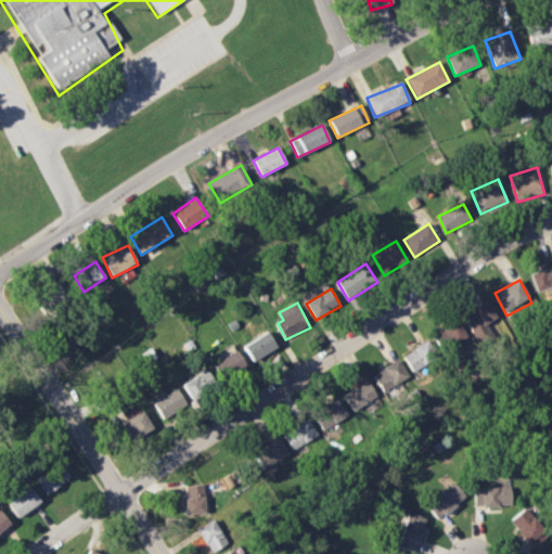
[(489,325),(498,321),(490,304),(465,314),(477,342),(493,335),(489,325)]
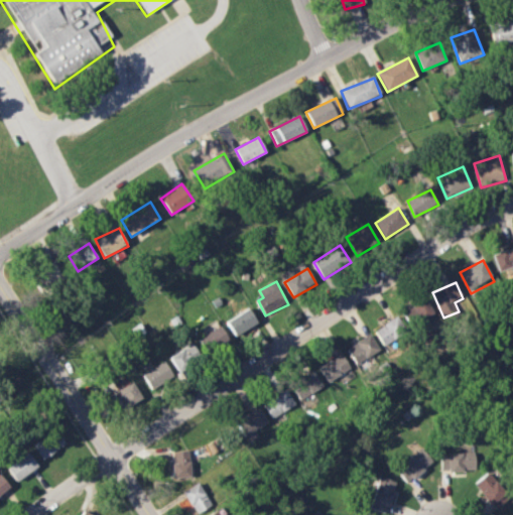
[(417,331),(437,318),(426,299),(406,310),(417,331)]
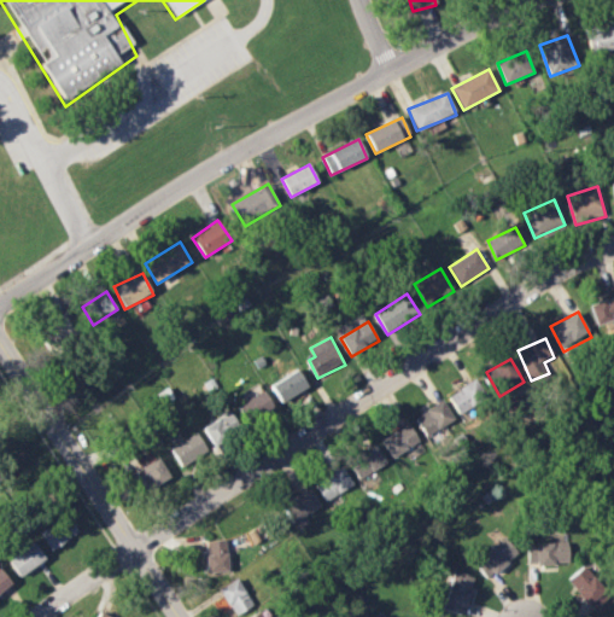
[(272,386),(282,403),(309,388),(298,370),(272,386)]
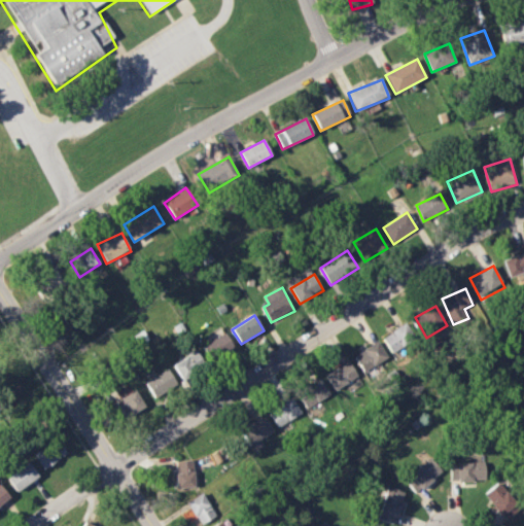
[(384,337),(393,355),(418,342),(409,324),(384,337)]
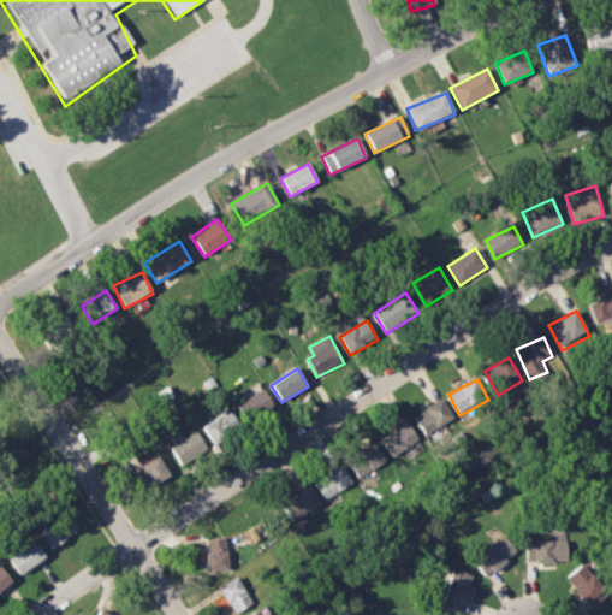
[(249,424),(275,407),(263,389),(238,406),(249,424)]
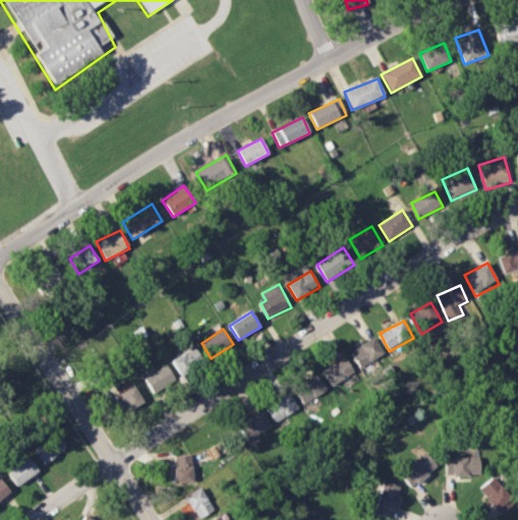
[(361,368),(385,355),(375,338),(351,352),(361,368)]
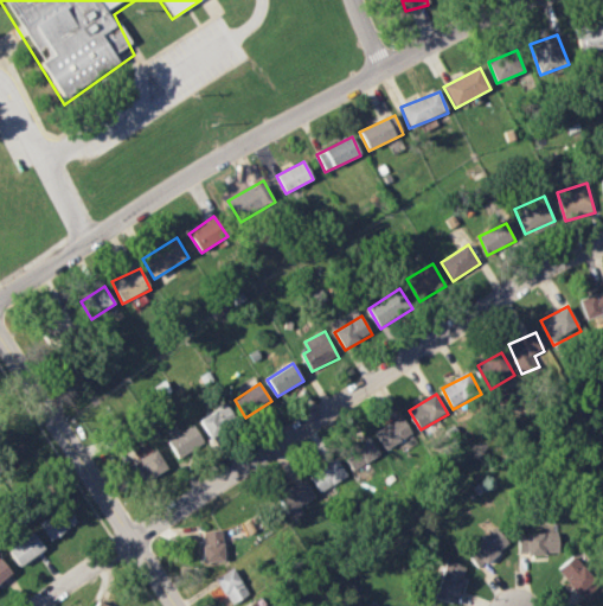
[(238,422),(226,403),(200,421),(212,440),(238,422)]
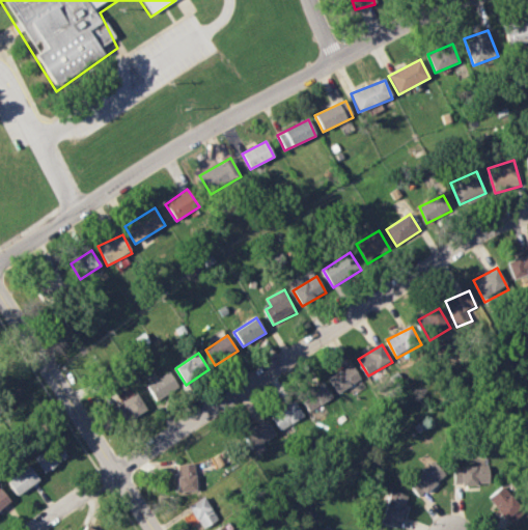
[(339,396),(363,383),(353,365),(329,379),(339,396)]
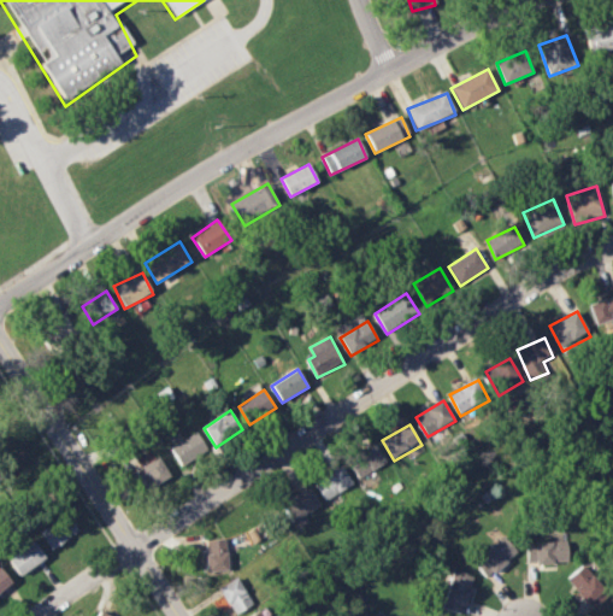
[(211,452),(198,433),(172,449),(184,469),(211,452)]
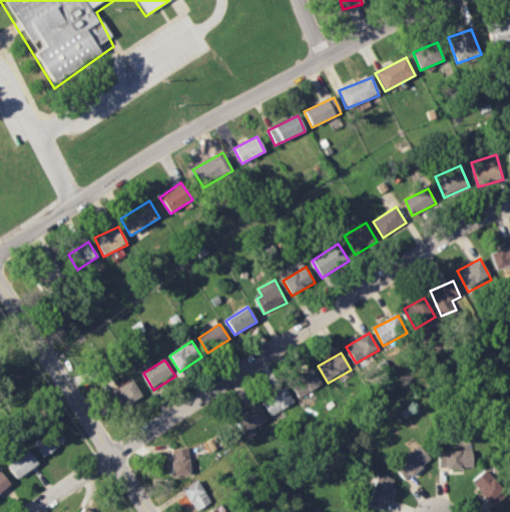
[(300,399),(323,386),(314,369),(291,382),(300,399)]
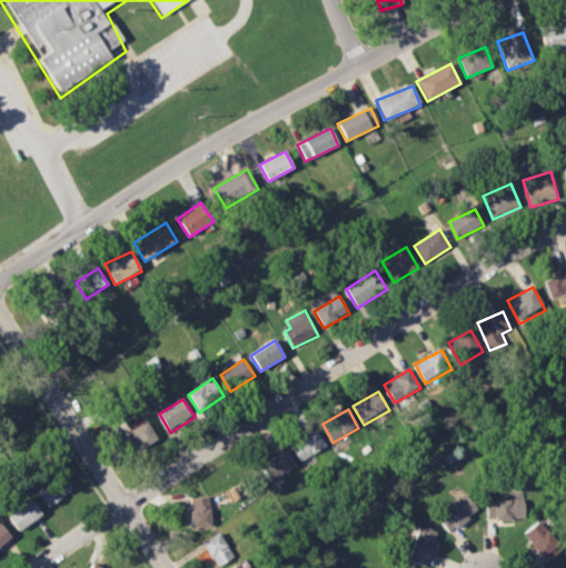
[(159,440),(146,421),(122,437),(135,456),(159,440)]
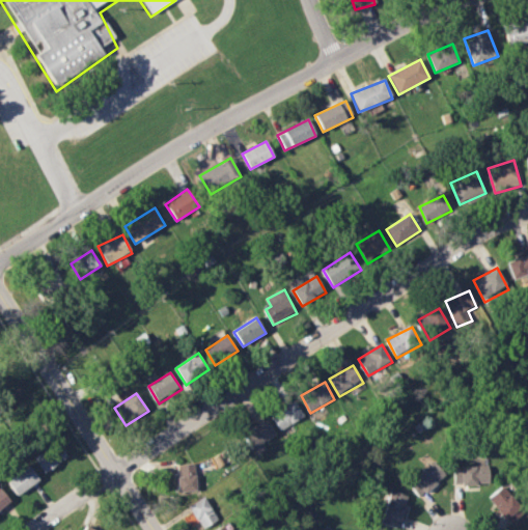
[(281,430),(305,419),(298,402),(273,414),(281,430)]
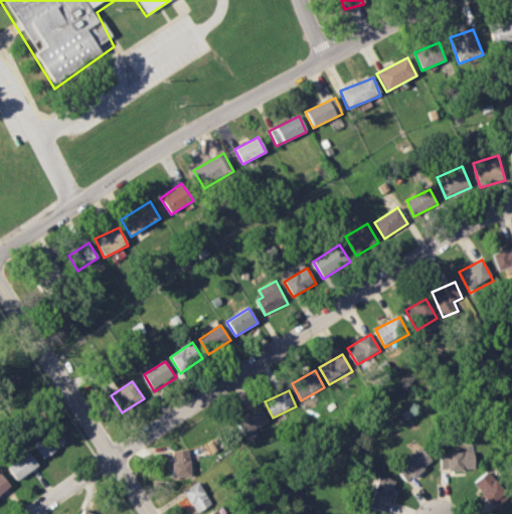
[(237,419),(244,436),(269,424),(261,408),(237,419)]
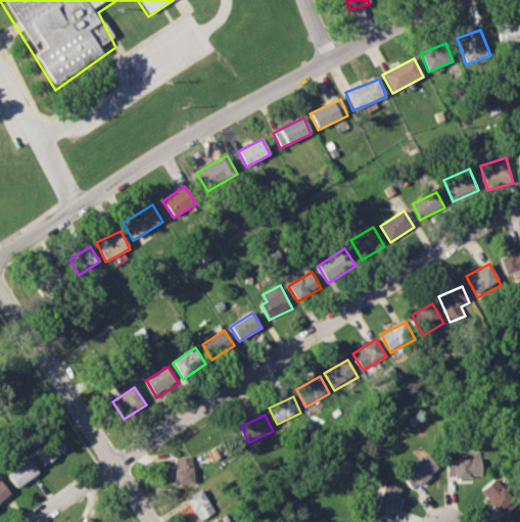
[(43,466),(67,452),(59,437),(35,452),(43,466)]
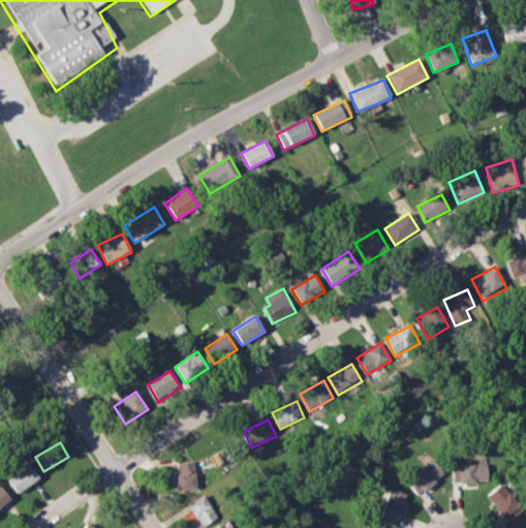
[(420,496),(444,472),(433,460),(408,484),(420,496)]
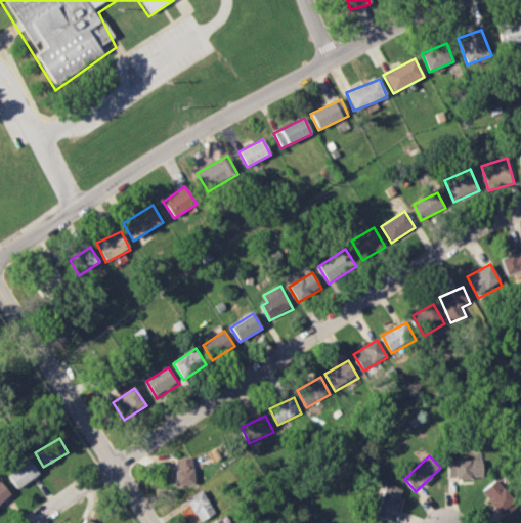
[(176,460),(177,487),(196,487),(194,460),(176,460)]
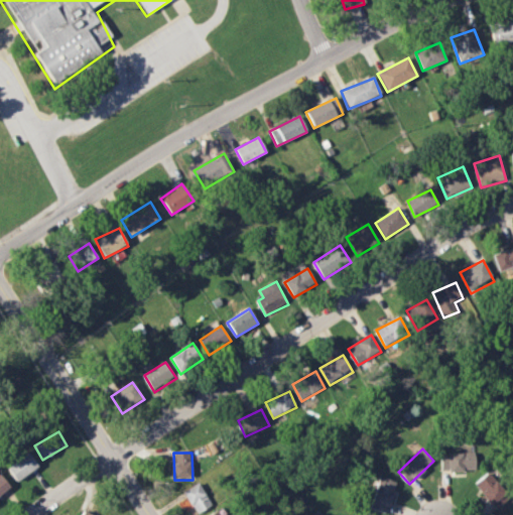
[(442,472),(476,471),(476,454),(442,455),(442,472)]
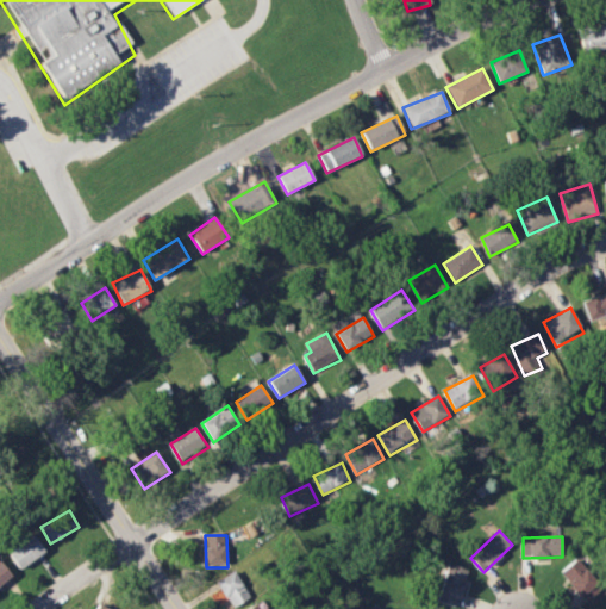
[(45,553),(35,538),(10,554),(20,570),(45,553)]
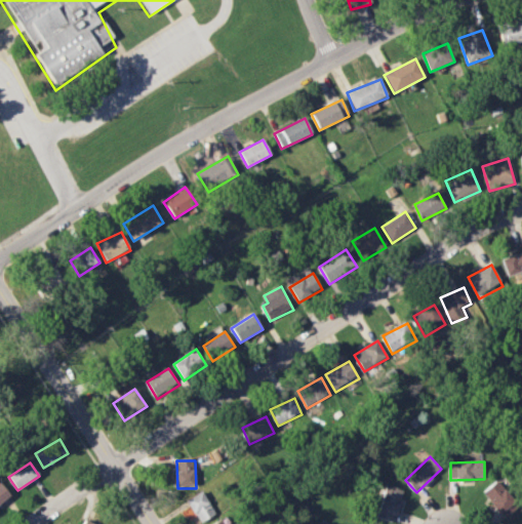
[(504,519),(519,508),(499,481),(484,491),(504,519)]
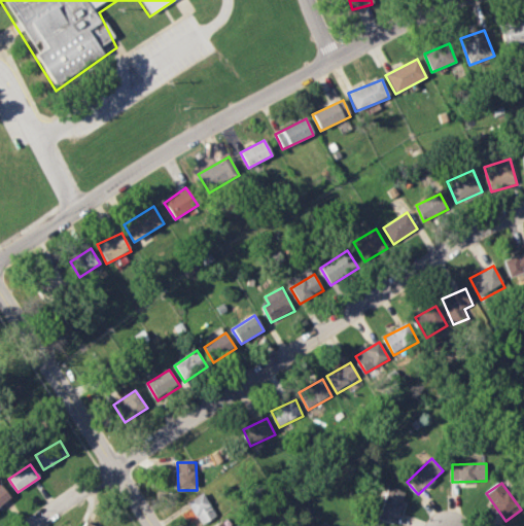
[(0,506),(11,498),(0,485),(0,506)]
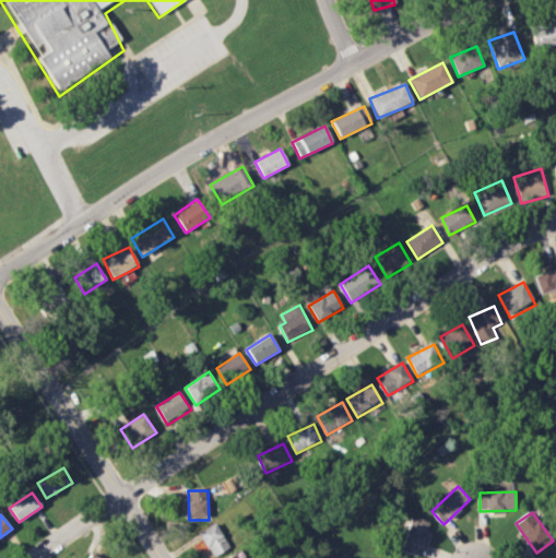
[(421,557),(430,522),(413,517),(403,551),(421,557)]
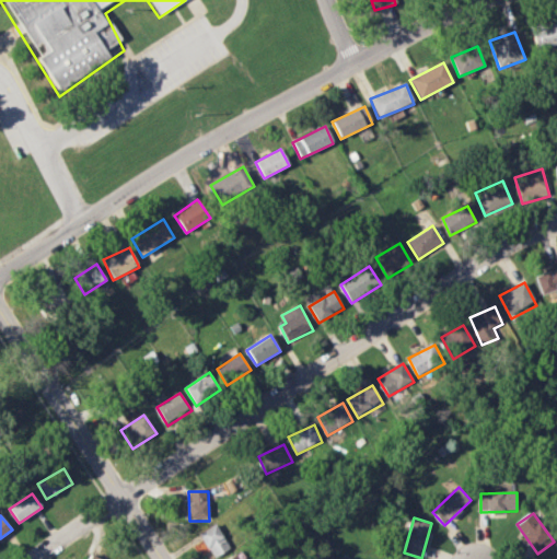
[(200,536),(215,558),(218,558),(232,549),(216,526),(200,536)]
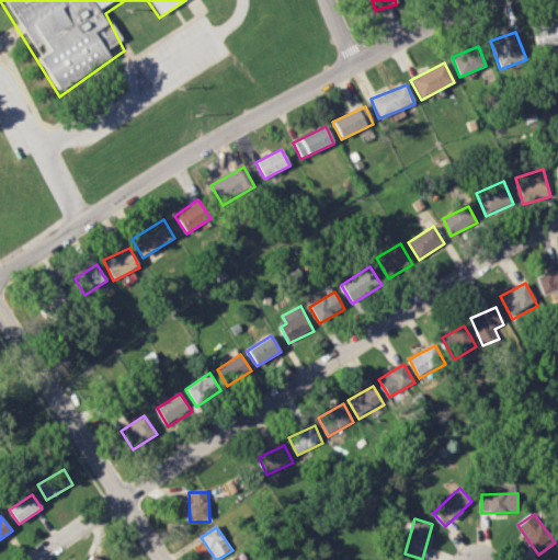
[(110,559),(93,548),(86,559),(110,559)]
